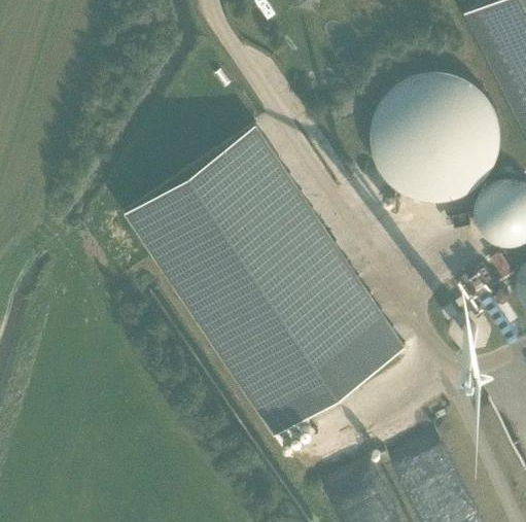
[(525,0),(495,0),(468,13),(525,128),(525,0)]
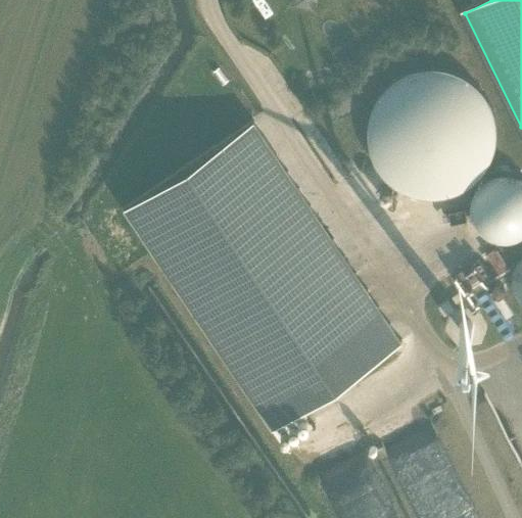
[(441,73),(434,72),(430,72),(426,73),(421,73),(417,74),(413,75),(409,77),(405,78),(400,80),(398,82),(394,84),(391,87),(387,90),(384,93),(381,96),(379,99),(376,103),(374,107),(372,111),(371,115),(370,120),(369,124),(368,129),(368,133),(367,138),(368,142),(368,146),(369,151),(370,155),(372,159),(373,163),(375,168),(378,172),(380,175),(383,179),(386,182),(389,185),(392,188),(396,190),(398,191),(402,193),(407,195),(411,197),(415,198),(419,199),(423,200),(426,200),(430,200),(434,200),(439,200),(443,199),(445,199),(449,198),(454,197),(457,196),(461,194),(464,192),(468,190),(472,187),(477,183),(480,179),(482,176),(485,173),(487,169),(489,165),(491,160),(493,156),(494,152),(494,150),(495,145),(495,141),(496,136),(495,132),(495,128),(494,123),(494,121),(493,119),(492,114),(490,110),(488,106),(486,102),(484,99),(481,95),(478,92),(475,89),(473,87),(470,85),(466,82),(462,80),(459,78),(455,76),(449,75),(445,74),(441,73)]
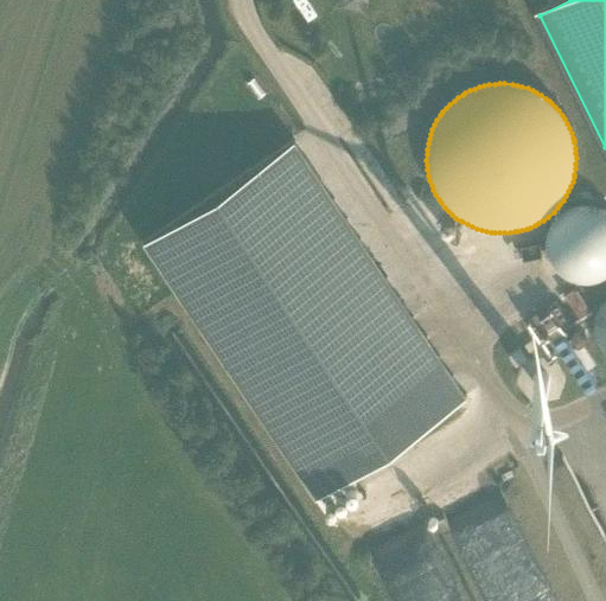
[(465,401),(294,146),(145,247),(316,502),(465,401)]
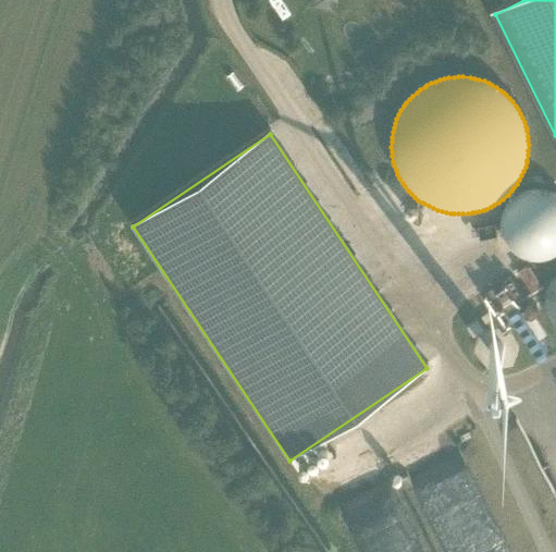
[(555,194),(551,192),(547,191),(545,189),(542,189),(538,189),(534,189),(530,189),(528,191),(524,192),(520,193),(518,194),(516,196),(513,198),(509,201),(507,205),(505,207),(504,209),(503,213),(502,217),(502,219),(501,220),(501,224),(501,228),(502,232),(502,235),(503,237),(505,242),(506,244),(508,247),(510,249),(513,253),(516,255),(520,257),(522,258),(524,259),(528,260),(533,261),(535,261),(540,261),(543,261),(548,260),(551,259),(554,257),(555,256),(555,194)]
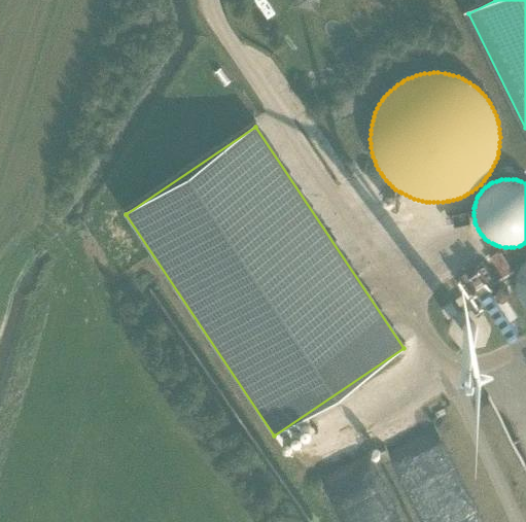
[(525,263),(523,266),(518,275),(516,284),(517,293),(521,303),(525,307),(525,263)]
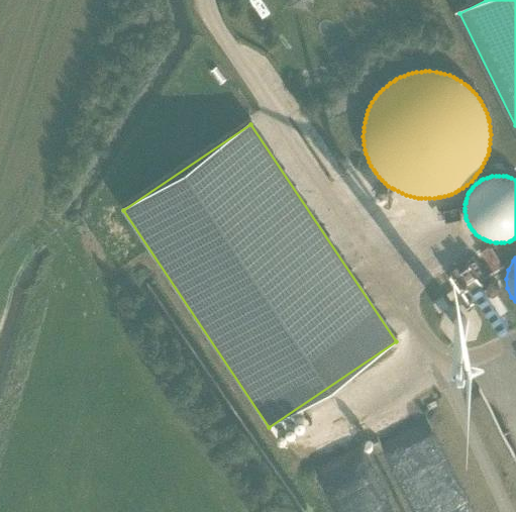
[(463,322),(461,321),(459,321),(456,322),(455,323),(454,325),(453,326),(453,327),(453,330),(454,332),(455,334),(457,335),(460,336),(462,336),(465,335),(467,333),(468,331),(469,329),(469,327),(468,326),(467,324),(466,323),(463,322)]
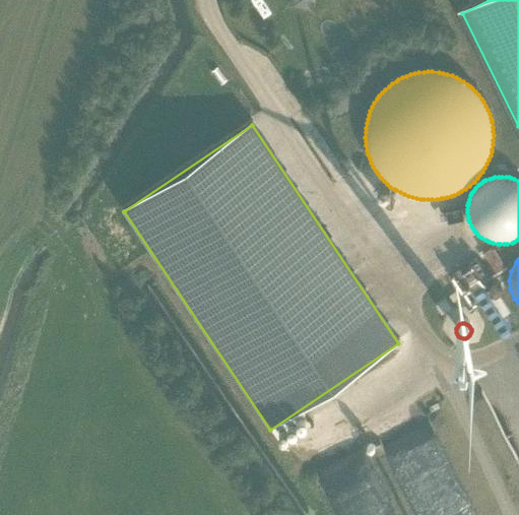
[(340,456),(319,467),(342,514),(366,514),(364,509),(371,506),(375,514),(389,514),(351,442),(336,450),(340,456)]
